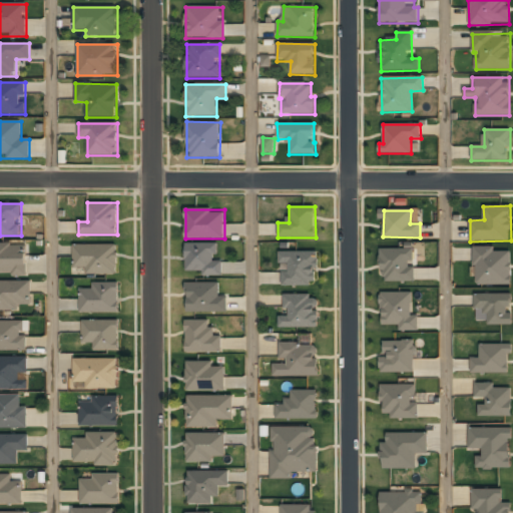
[(186,275),(222,274),(221,261),(217,261),(217,243),(186,244),(186,275)]
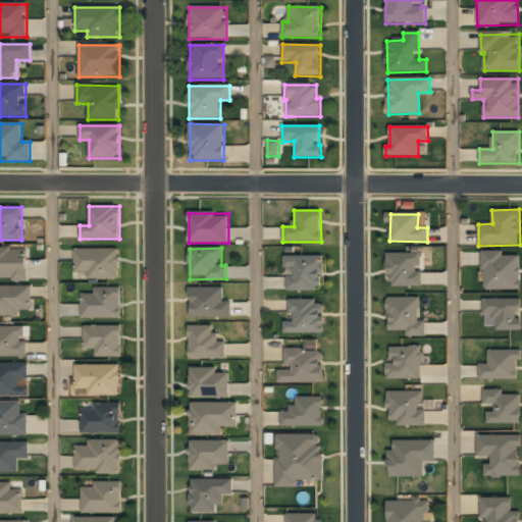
[(0,249),(0,278),(27,278),(27,249),(0,249)]
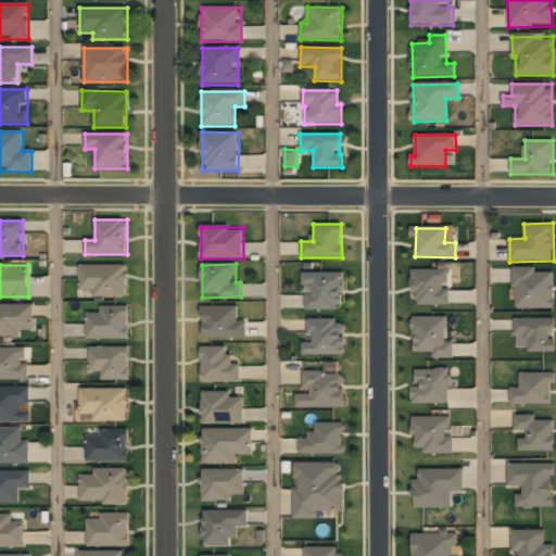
[(127,295),(127,266),(79,266),(79,295),(127,295)]
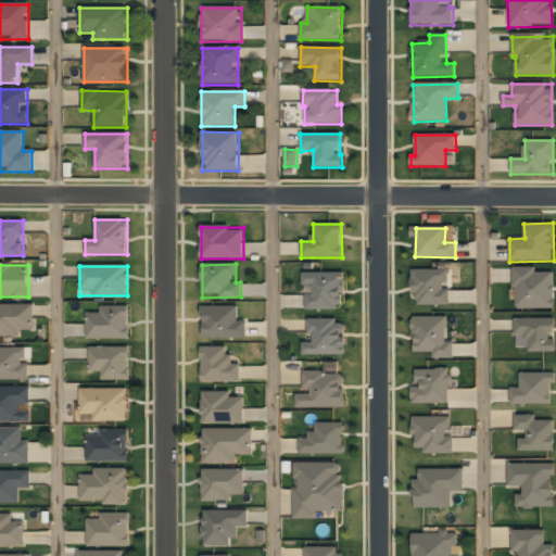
[(555,308),(555,273),(538,273),(536,267),(515,268),(515,308),(555,308)]
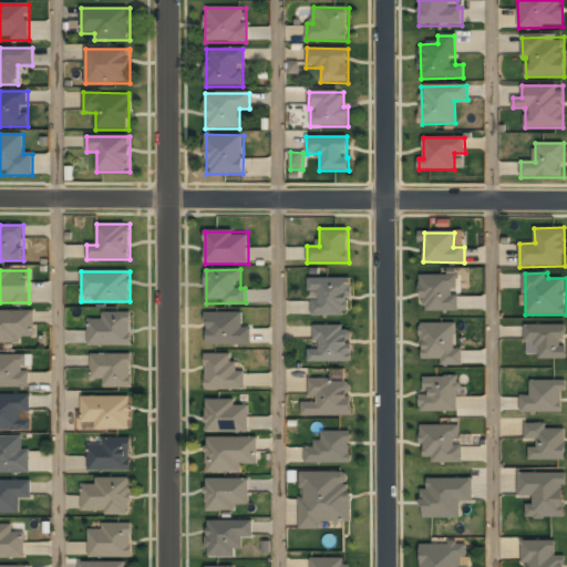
[(459,296),(456,296),(456,275),(422,275),(423,311),(460,311),(459,296)]
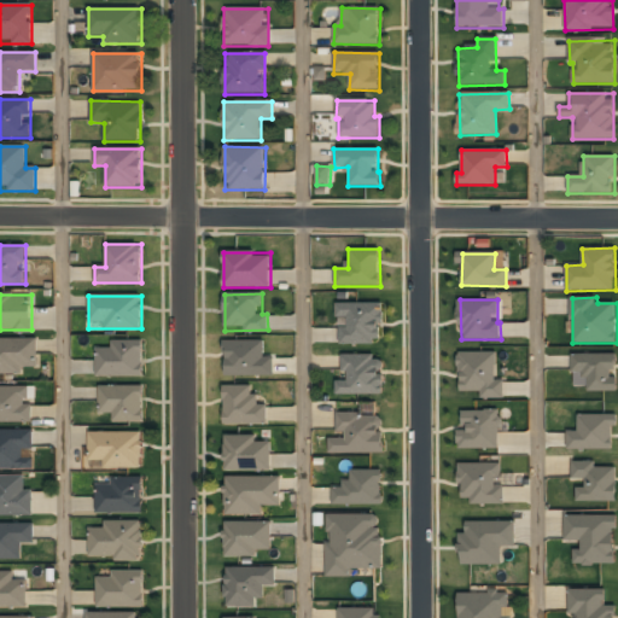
[(383,303),(336,303),(336,316),(348,316),(348,327),(339,327),(339,343),(380,343),(380,322),(383,322),(383,303)]
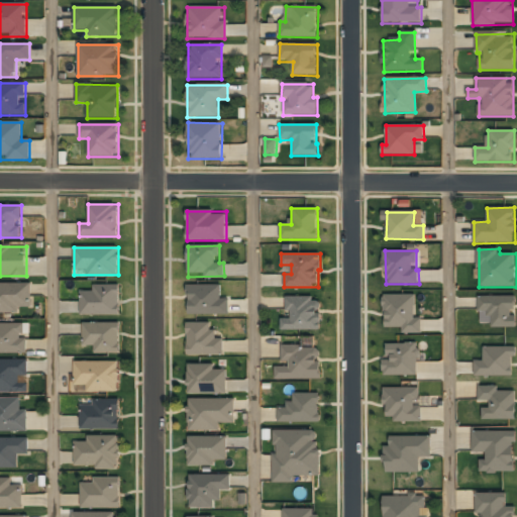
[(0,284),(0,313),(19,313),(19,307),(30,307),(30,284),(0,284)]
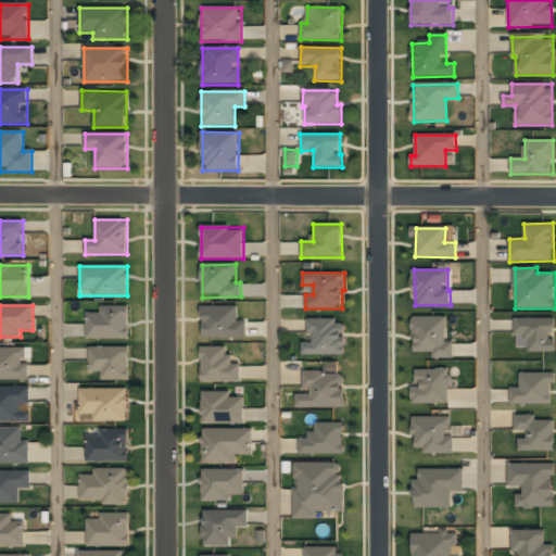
[(128,307),(99,307),(99,314),(86,314),(86,339),(128,339),(128,307)]
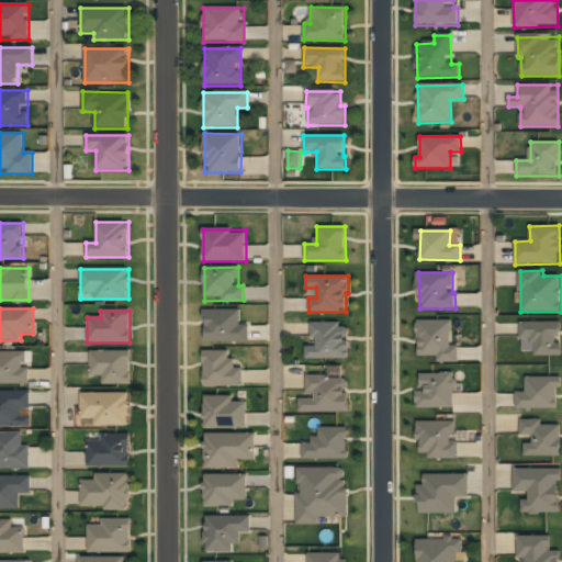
[(249,343),(249,325),(240,325),(240,311),(204,311),(204,343),(249,343)]
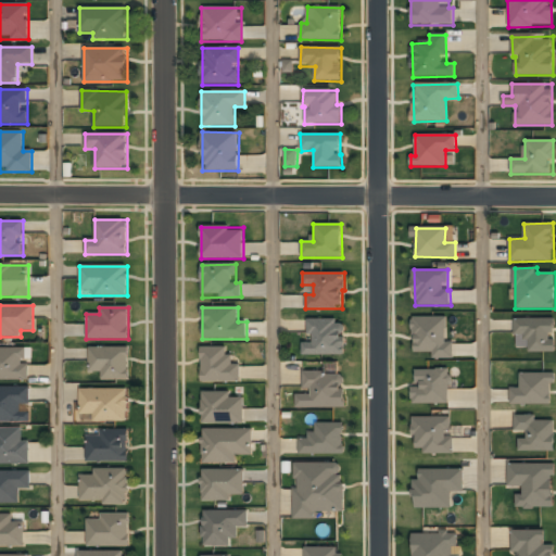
[(454,358),(454,342),(447,342),(447,317),(413,317),(413,353),(432,353),(432,358),(454,358)]
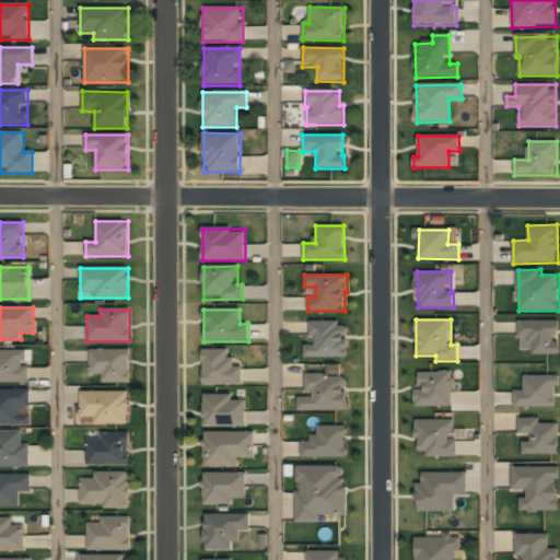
[(518,321),(518,340),(533,340),(533,354),(559,354),(559,322),(518,321)]
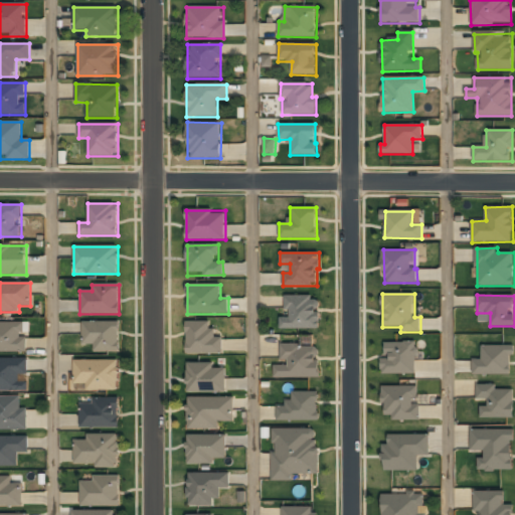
[(319,329),(320,297),(287,296),(287,318),(280,318),(280,329),(319,329)]
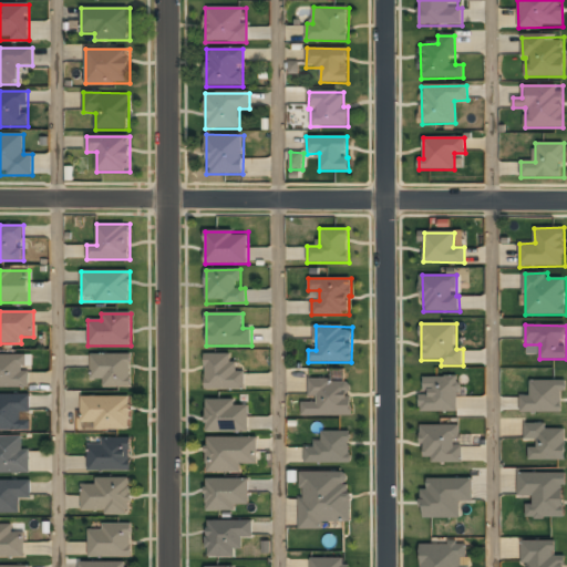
[(0,385),(28,385),(28,354),(0,354),(0,385)]
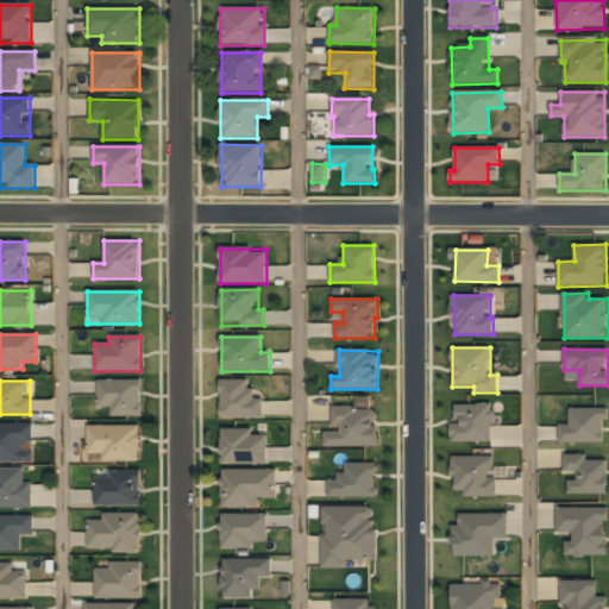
[(110,416),(140,416),(140,381),(98,381),(98,407),(110,407),(110,416)]
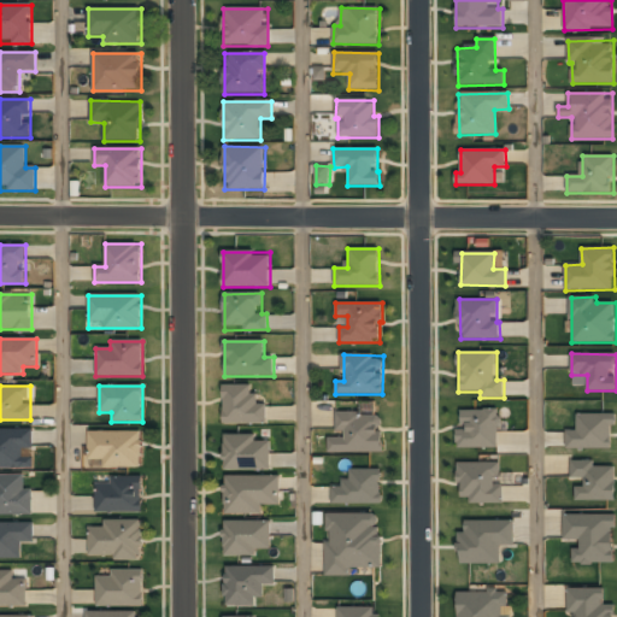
[(253,386),(223,386),(224,424),(266,424),(266,405),(254,405),(253,386)]
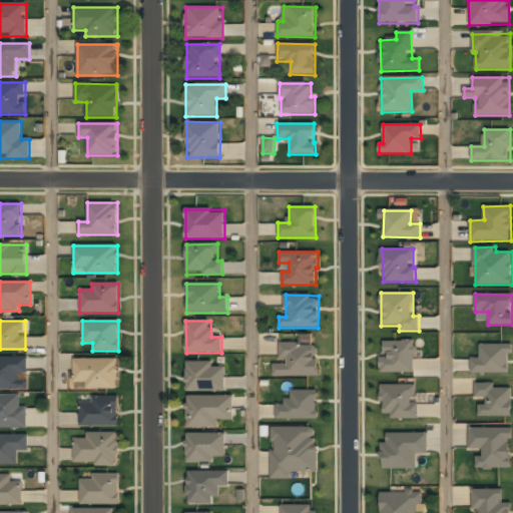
[(415,372),(415,341),(384,341),(384,356),(380,356),(380,373),(415,372)]
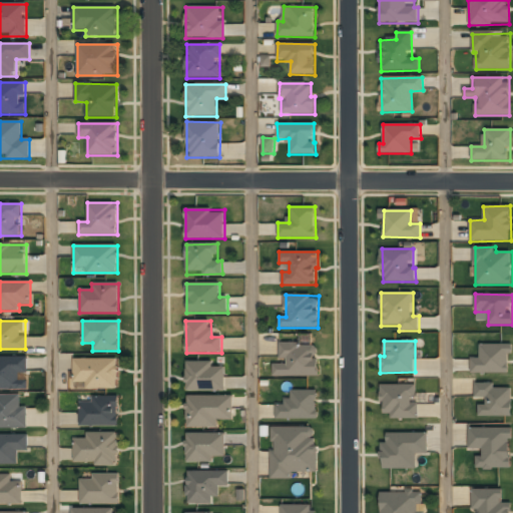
[(318,377),(318,344),(280,344),(280,363),(273,363),(273,376),(318,377)]
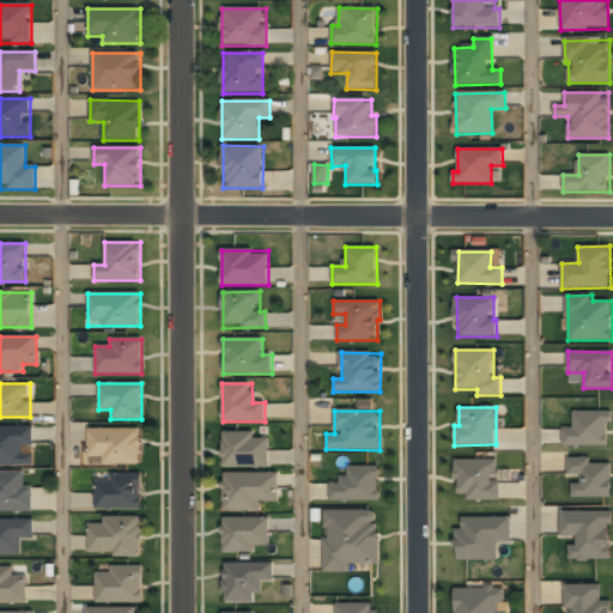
[(607,447),(608,423),(612,423),(612,412),(574,411),(574,429),(563,429),(563,445),(607,447)]
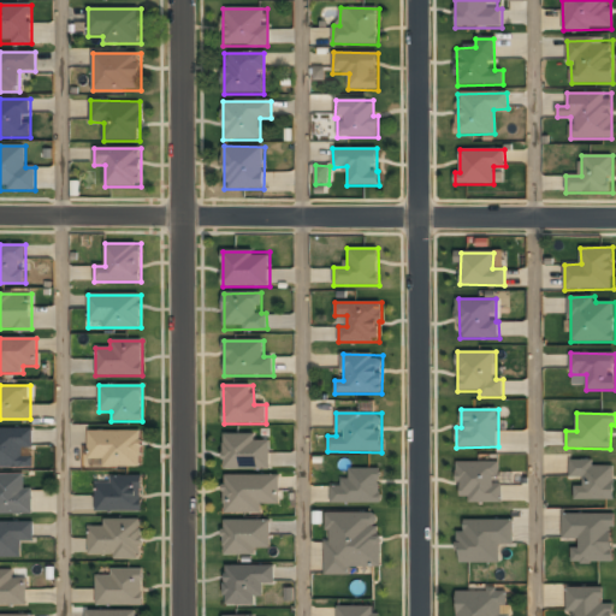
[(0,428),(0,466),(34,466),(34,428),(0,428)]
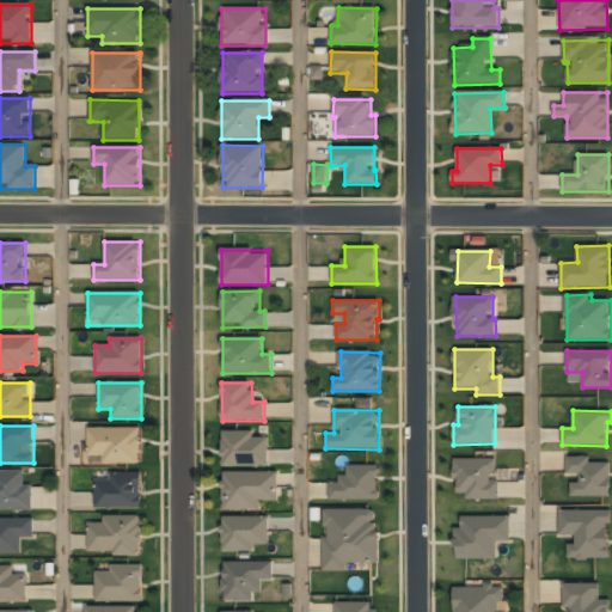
[(140,428),(89,428),(89,456),(102,456),(102,463),(140,463),(140,428)]
